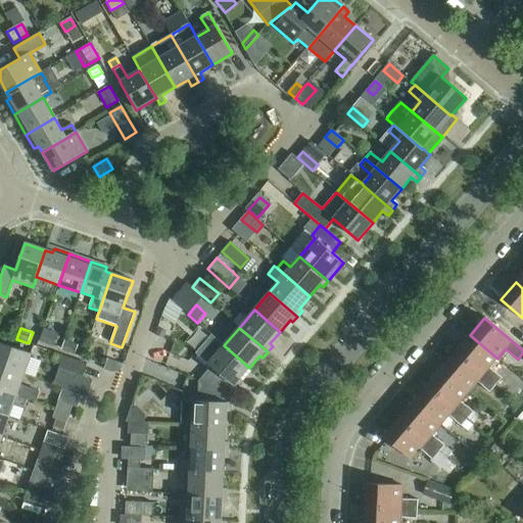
[(40,342),(53,347),(58,334),(44,329),(40,342)]
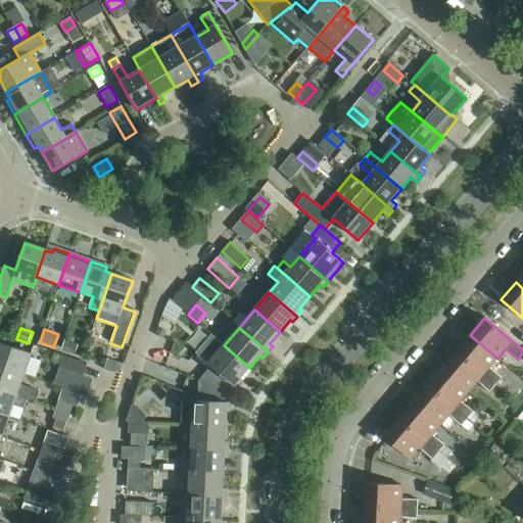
[(470,335),(456,351),(495,385),(502,378),(489,368),(497,359),(470,335)]
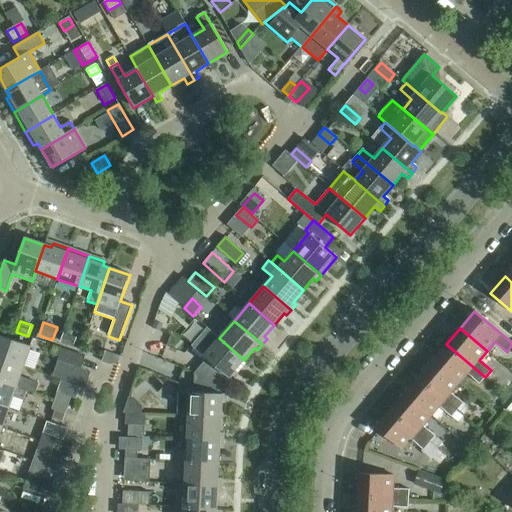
[(234,371),(244,360),(219,338),(210,330),(194,348),(206,359),(194,373),(226,386),(237,373),(234,371)]
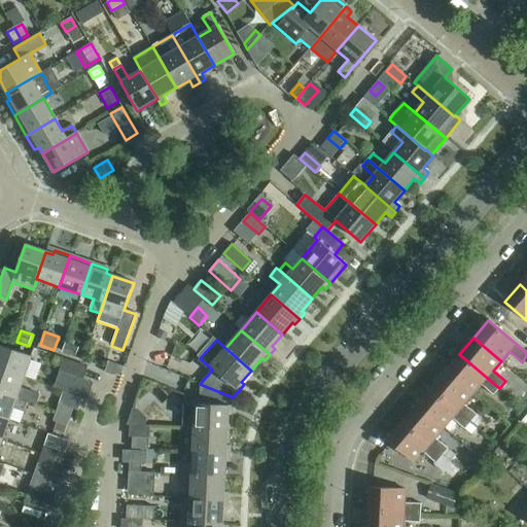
[(62,353),(76,357),(79,348),(65,344),(62,353)]
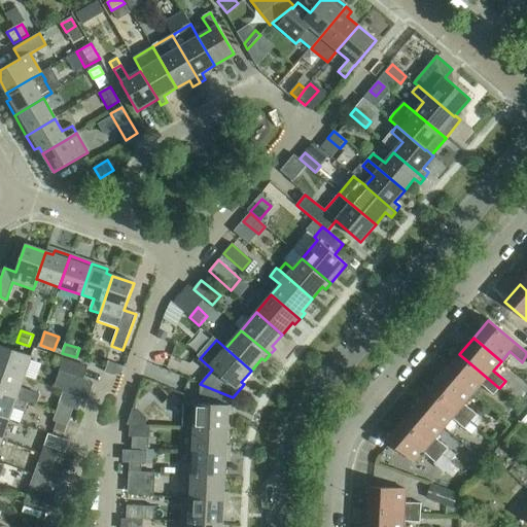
[(0,345),(0,370),(24,378),(32,356),(0,345)]
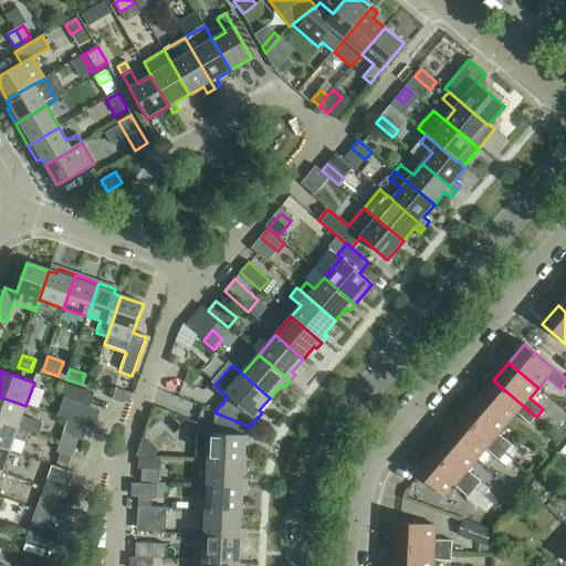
[(493,380),(478,399),(507,425),(516,413),(530,426),(536,417),(493,380)]
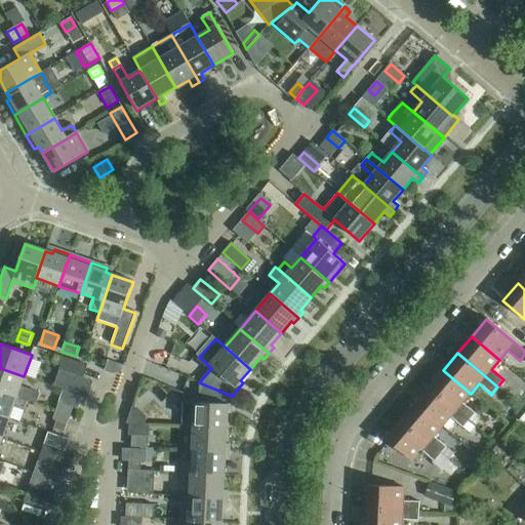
[(58,369),(83,378),(87,366),(63,358),(58,369)]
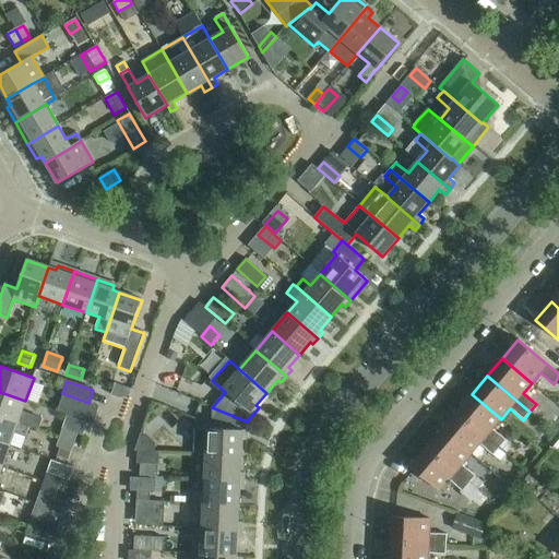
[(128,397),(130,394),(114,388),(110,396),(119,400),(128,397)]
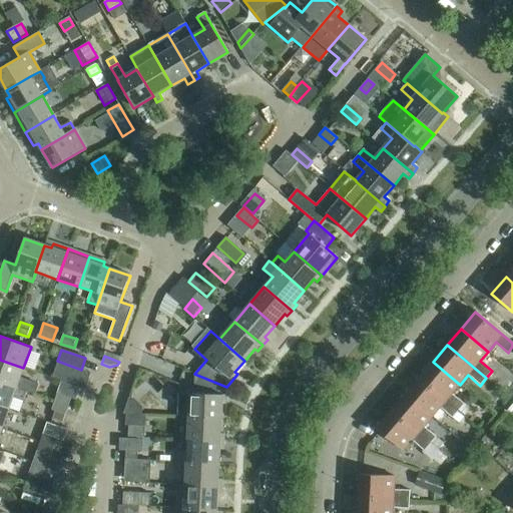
[(0,383),(26,392),(35,395),(38,385),(20,379),(23,368),(0,360),(0,383)]
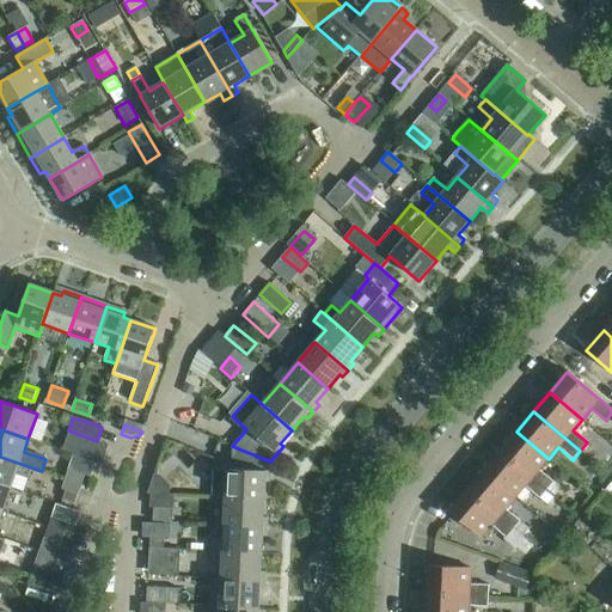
[(516,432),(500,451),(555,497),(562,489),(554,482),(539,470),(549,459),(516,432)]
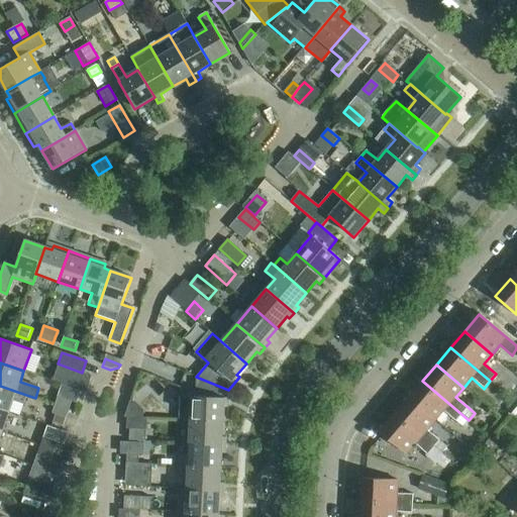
[(179,420),(190,420),(223,422),(224,407),(227,407),(228,390),(196,377),(195,397),(181,396),(179,420)]
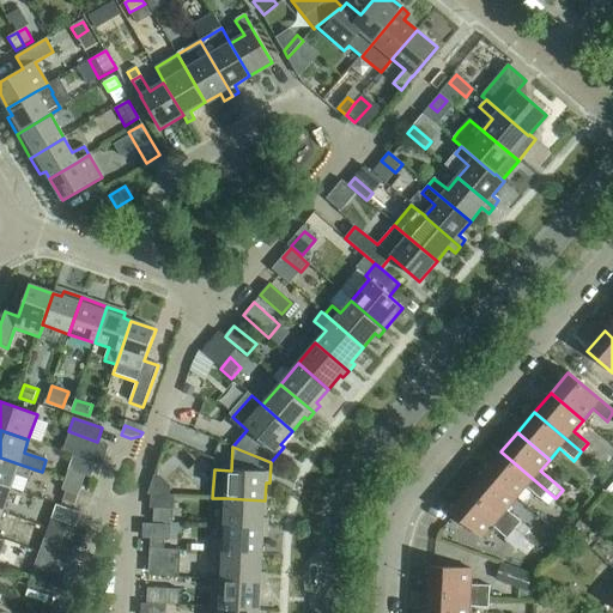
[(501,451),(484,472),(516,498),(526,487),(548,507),(556,498),(501,451)]
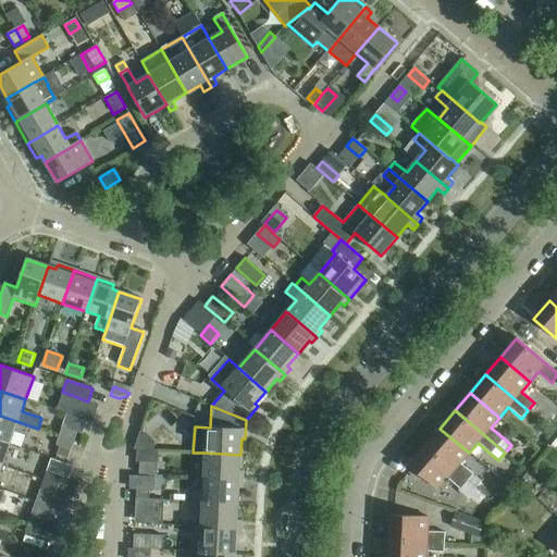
[(0,440),(10,444),(14,432),(25,436),(28,425),(0,416),(0,440)]
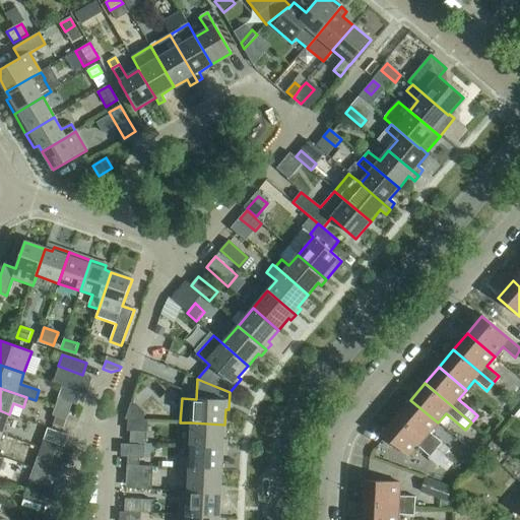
[(58,399),(55,407),(69,412),(72,404),(58,399)]
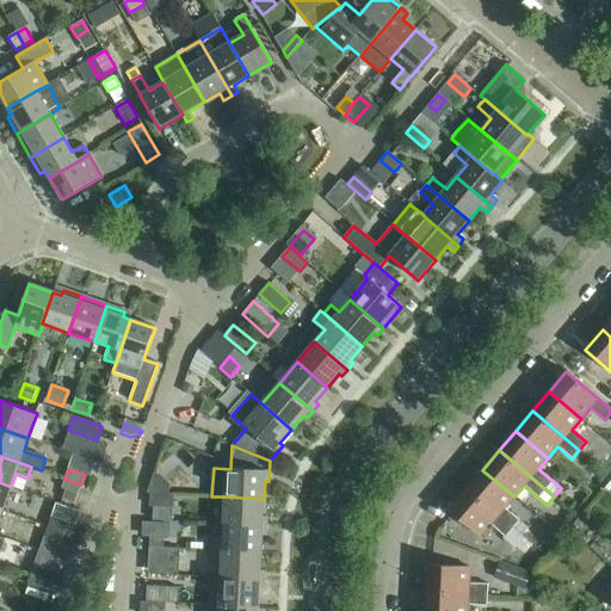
[(482,470),(466,489),(512,529),(519,520),(505,508),(514,497),(482,470)]
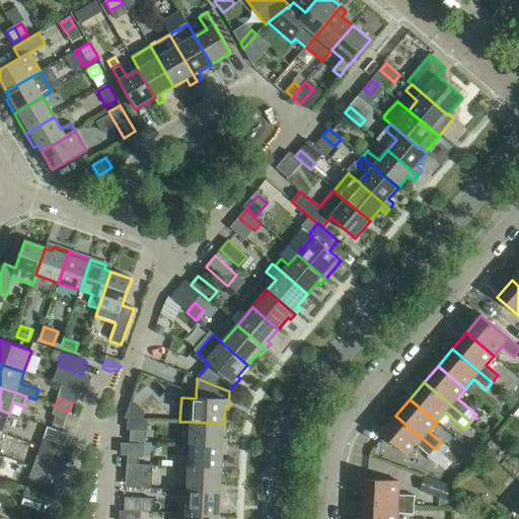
[(69,412),(55,406),(52,415),(56,417),(66,420),(69,412)]
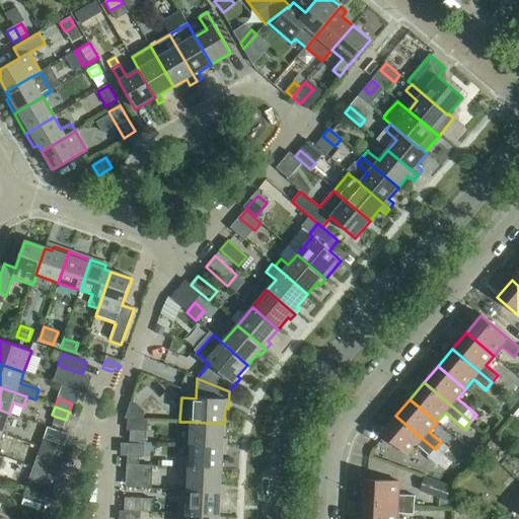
[(0,433),(2,435),(9,414),(0,410),(0,433)]
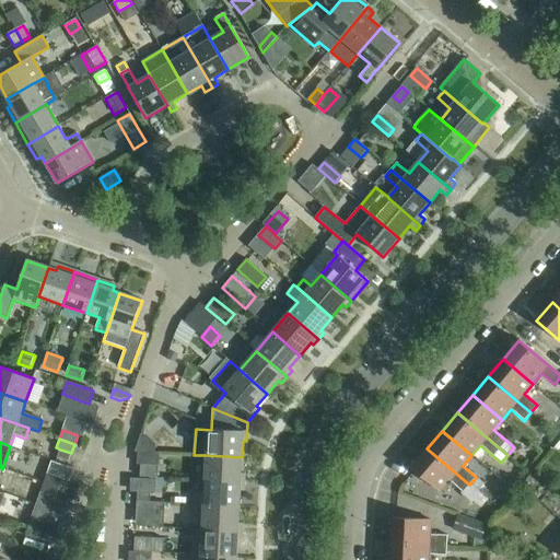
[(469,485),(427,448),(411,467),(440,492),(450,481),(463,492),(469,485)]
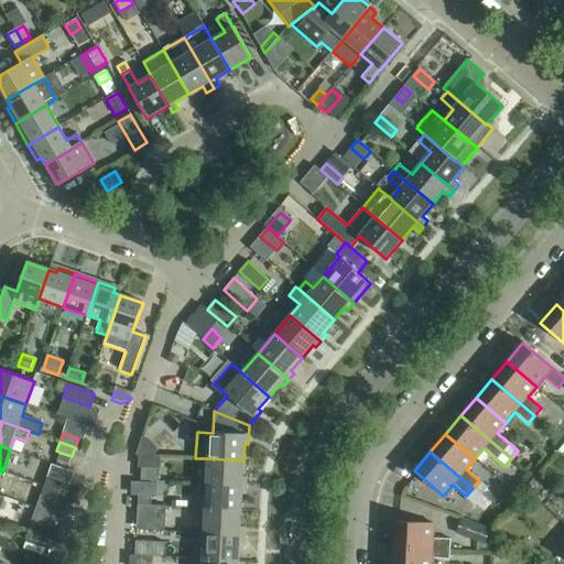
[(61,453),(57,461),(68,465),(72,456),(61,453)]
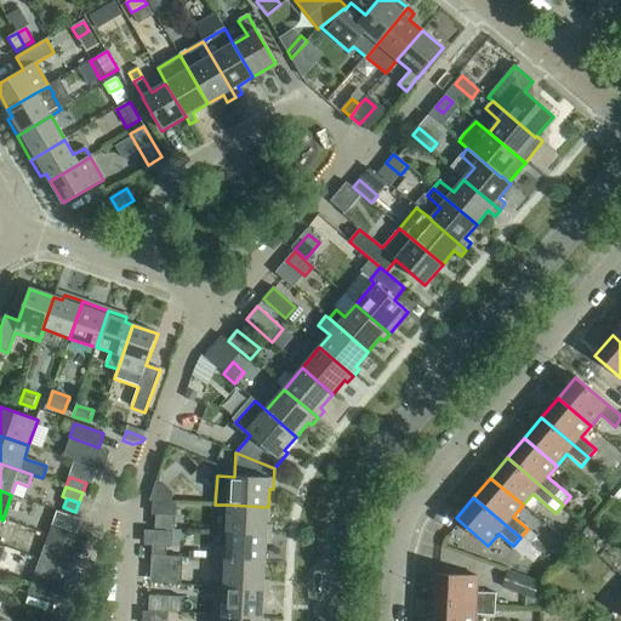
[(228,505),(227,533),(271,535),(272,527),(267,527),(268,507),(228,505)]
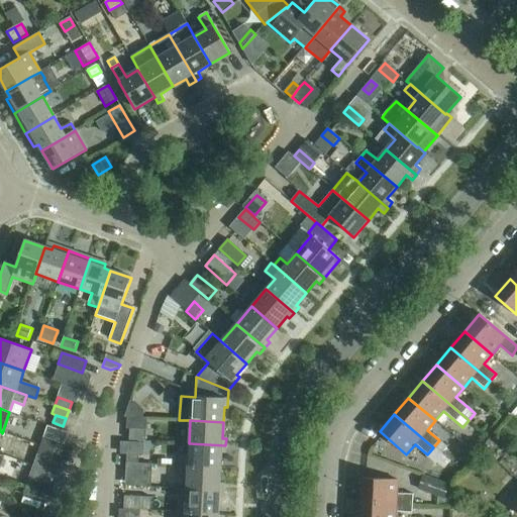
[(129,429),(129,440),(145,441),(145,430),(129,429)]
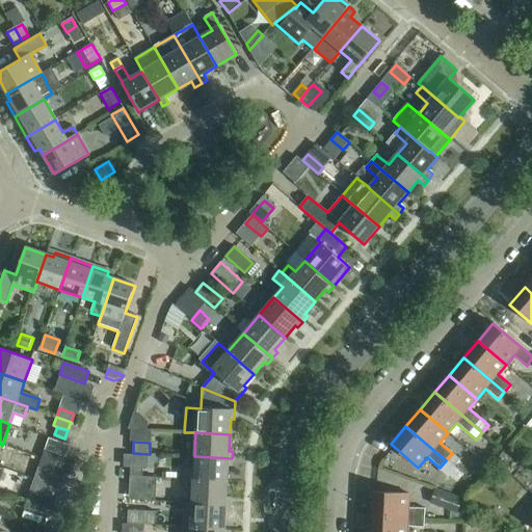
[(44,451),(41,459),(55,464),(58,455),(44,451)]
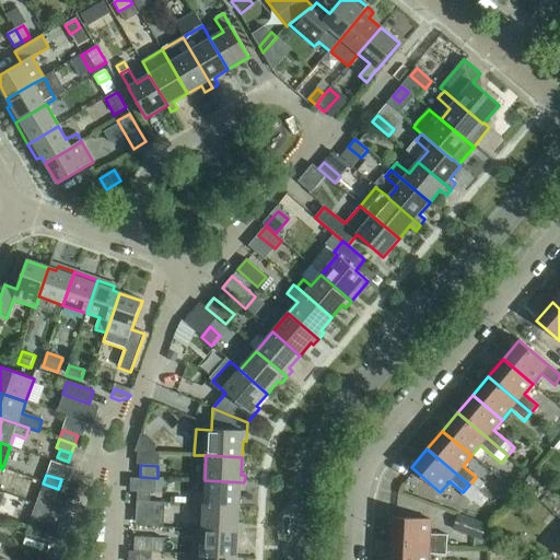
[(195,493),(194,504),(240,508),(240,491),(244,491),(244,482),(205,480),(203,494),(195,493)]
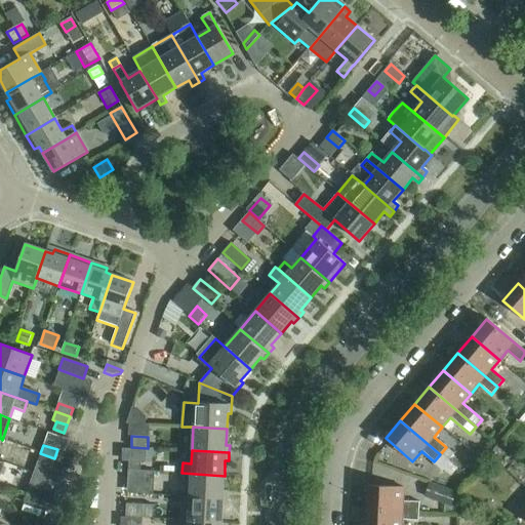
[(54,458),(40,453),(38,461),(52,467),(54,458)]
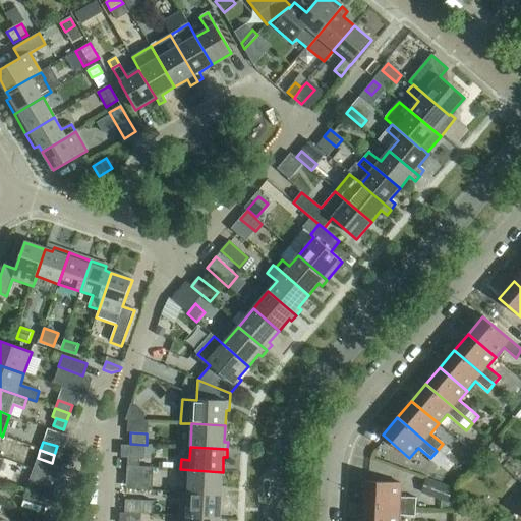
[(127,459),(127,467),(139,467),(139,459),(127,459)]
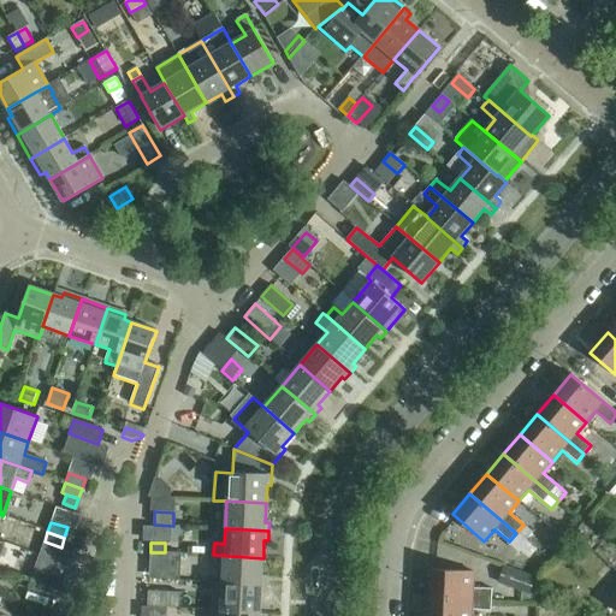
[(165,552),(150,552),(149,574),(181,575),(182,554),(165,552)]
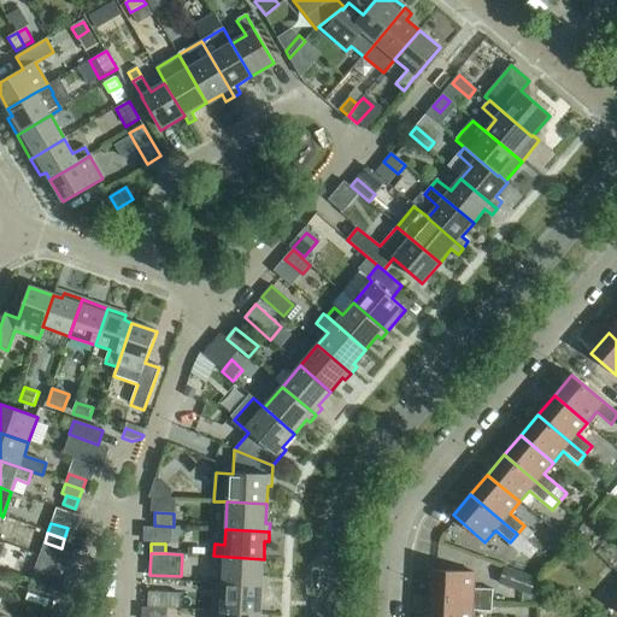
[(223,569),(223,585),(266,587),(266,577),(263,574),(264,559),(213,556),(213,569),(223,569)]
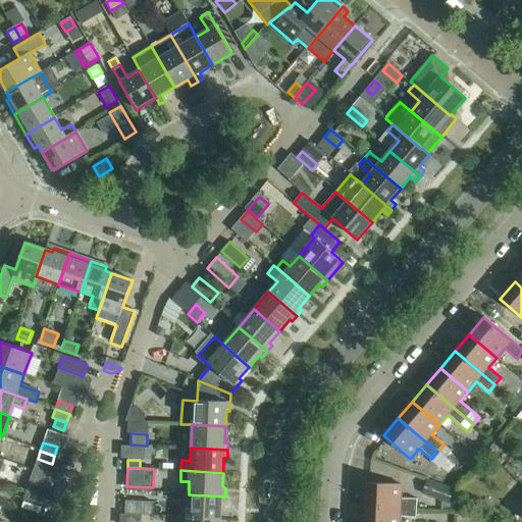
[(422,494),(449,504),(454,489),(427,480),(422,494)]
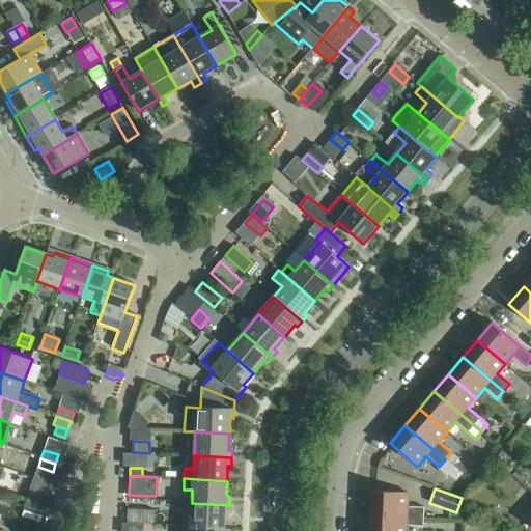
[(29,492),(26,500),(42,505),(44,497),(29,492)]
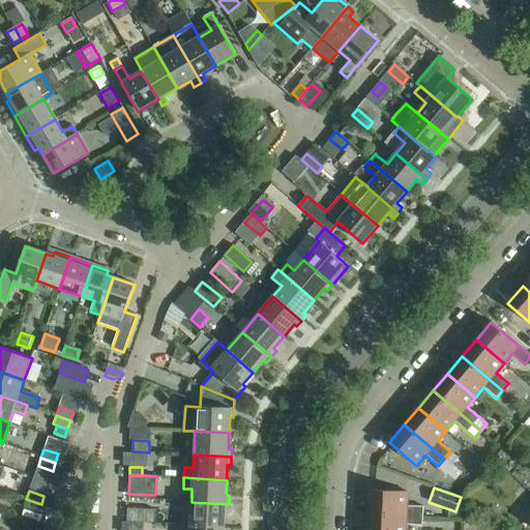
[(371,491),(370,513),(422,517),(423,507),(407,506),(407,493),(371,491)]
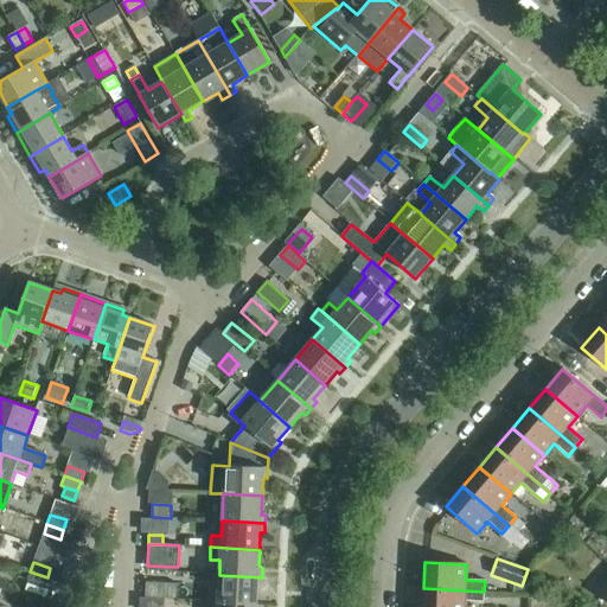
[(48,577),(30,572),(26,581),(44,587),(48,577)]
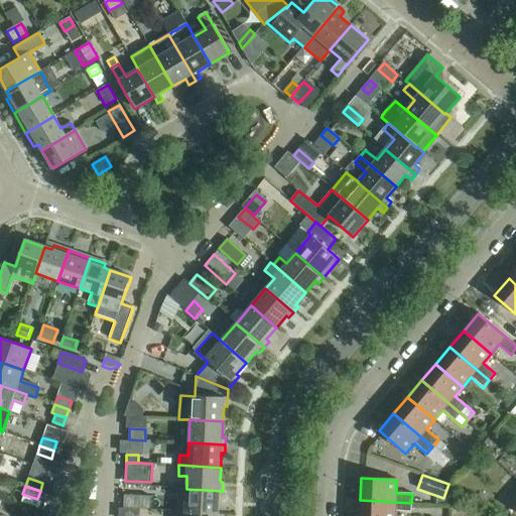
[(178,501),(177,511),(218,513),(219,498),(223,498),(223,491),(186,489),(185,501),(178,501)]
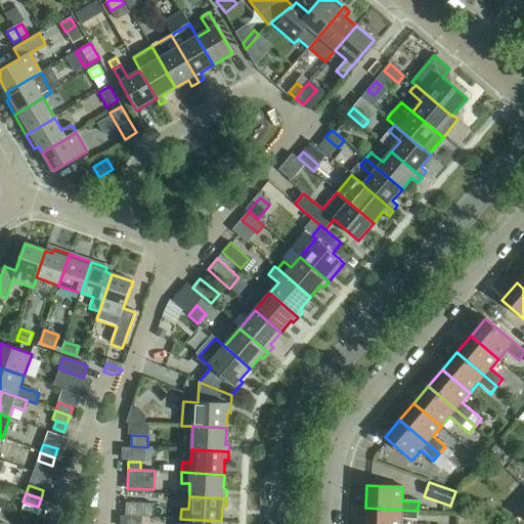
[(126,516),(153,518),(153,505),(126,503),(126,516)]
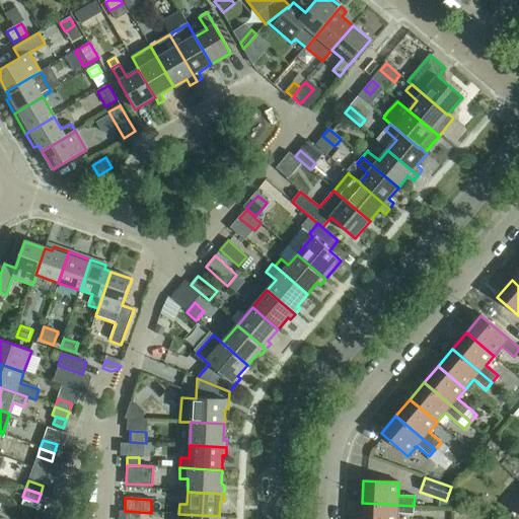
[(362,503),(361,518),(396,518),(397,514),(414,515),(414,506),(362,503)]
